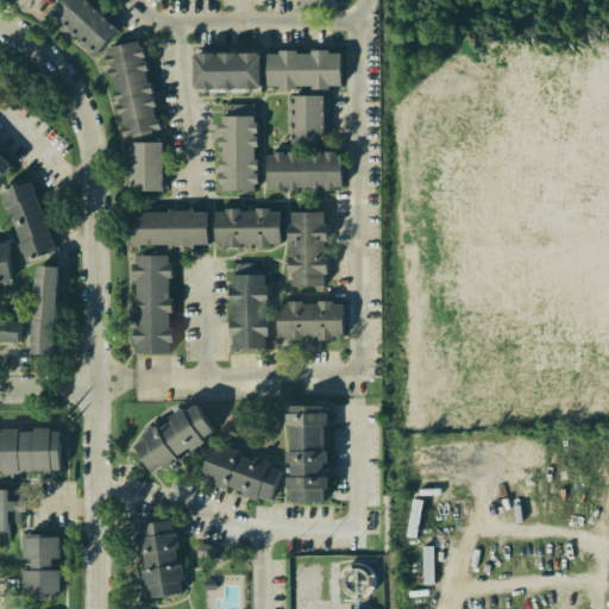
[(63,0),(52,12),(98,54),(119,30),(87,0),(63,0)]
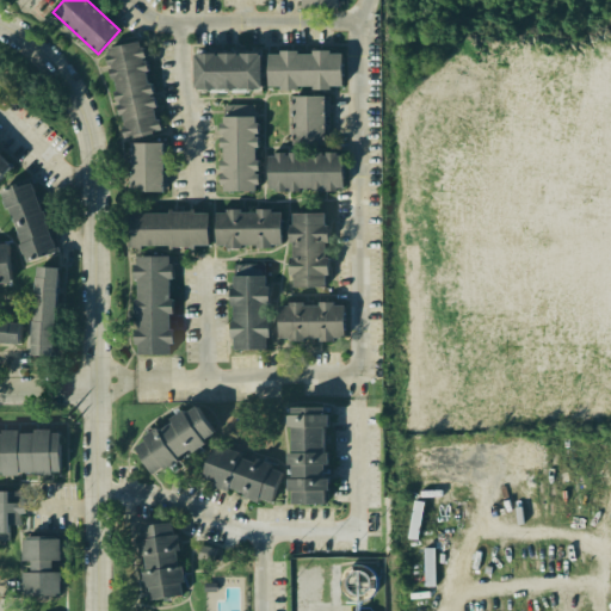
[(109,49),(110,55),(106,55),(112,79),(116,79),(118,90),(115,91),(119,115),(123,115),(125,127),(123,128),(125,136),(134,135),(135,139),(160,133),(160,130),(162,129),(160,119),(158,119),(155,107),(158,106),(155,96),(152,82),(149,84),(147,72),(149,71),(144,48),(142,48),(140,42),(109,49)]
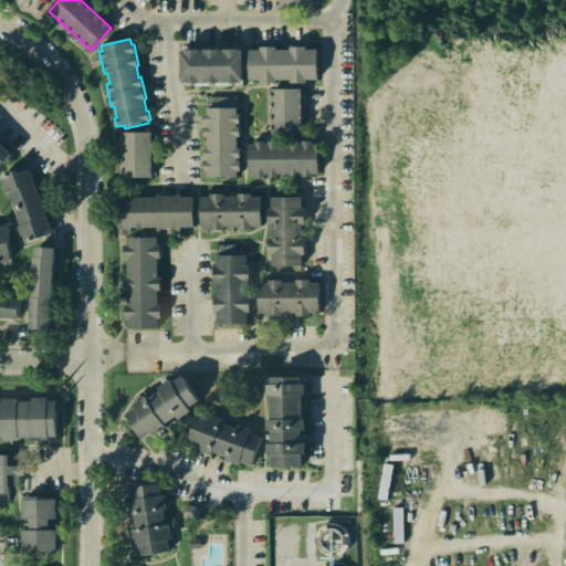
[(318,50),(318,79),(307,79),(307,83),(291,83),(291,80),(276,80),(278,83),(261,83),(261,80),(250,80),(249,50),(260,50),(260,46),(276,46),(276,50),(290,50),(290,46),(306,46),(307,50),(318,50)]
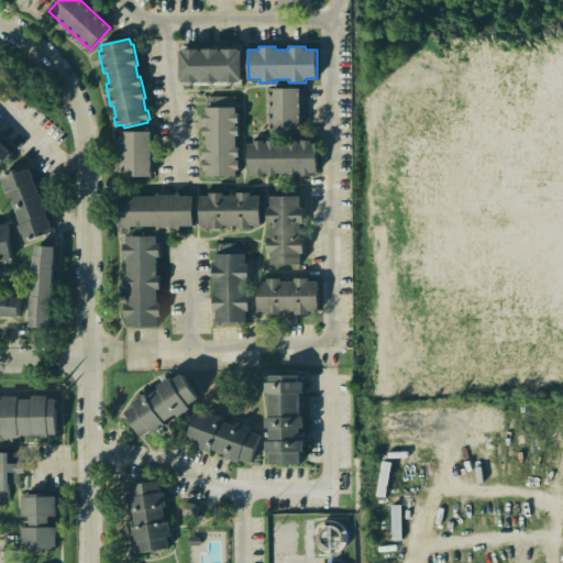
[(181,50),(183,81),(243,81),(242,48),(181,50)]
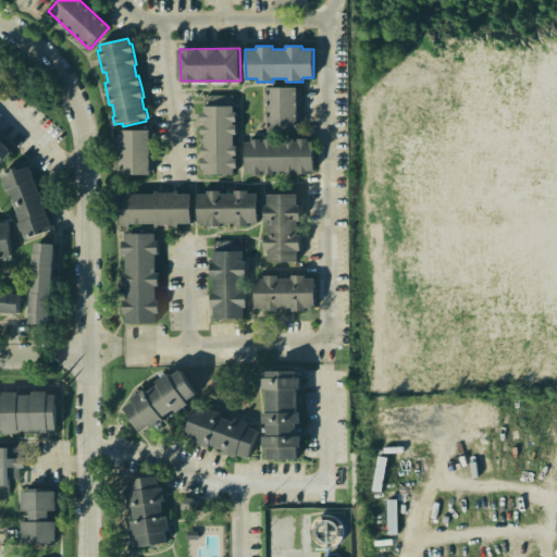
[(268,88),(269,133),(301,132),(300,87),(268,88)]
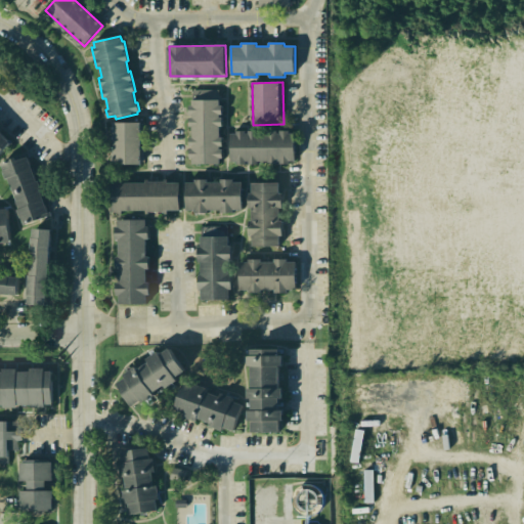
[(187,92),(189,165),(218,165),(217,91),(187,92)]
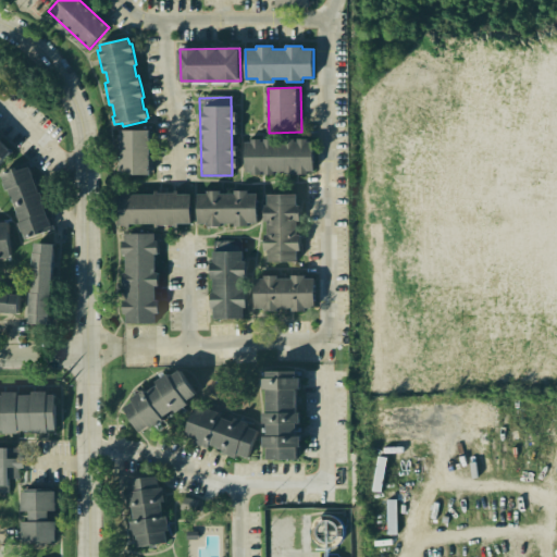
[(121,130),(121,174),(150,174),(150,130),(121,130)]
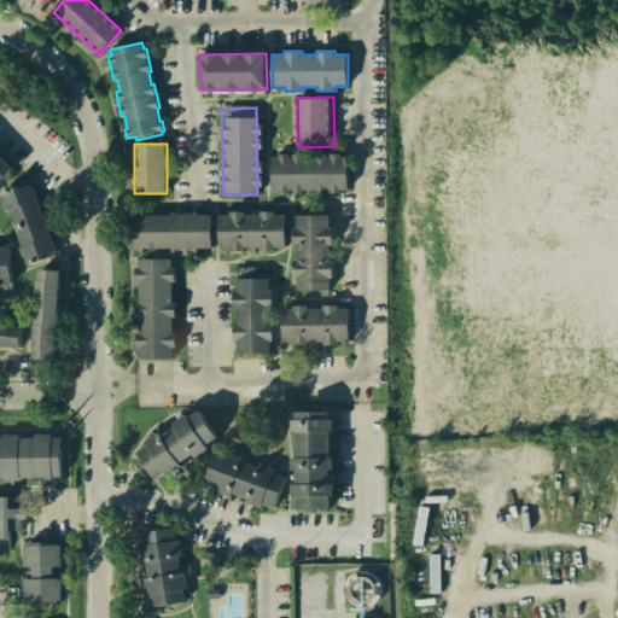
[(273,157),(273,190),(279,190),(279,193),(304,193),(304,190),(316,190),(316,193),(340,193),(340,190),(348,190),(348,157),(342,157),(342,153),(331,155),(331,157),(327,157),(327,153),(293,155),(293,157),(290,157),(290,155),(279,155),(279,157),(273,157)]
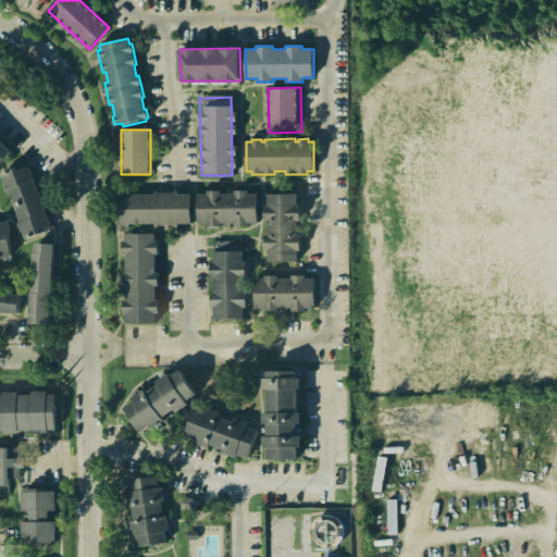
[(0,164),(12,151),(0,139),(0,164)]
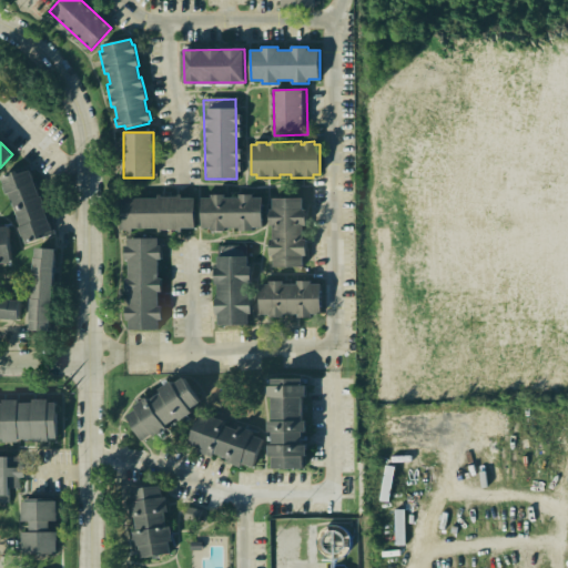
[(21,166),(0,175),(0,188),(21,240),(47,230),(21,166)]
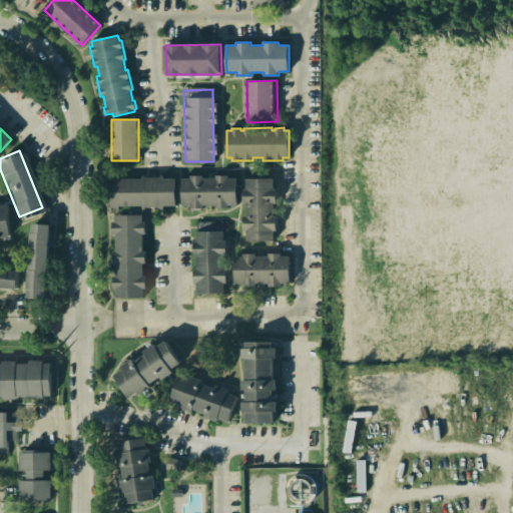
[(108,176),(108,207),(176,206),(176,178),(163,178),(163,175),(142,175),(142,179),(119,179),(119,176),(108,176)]
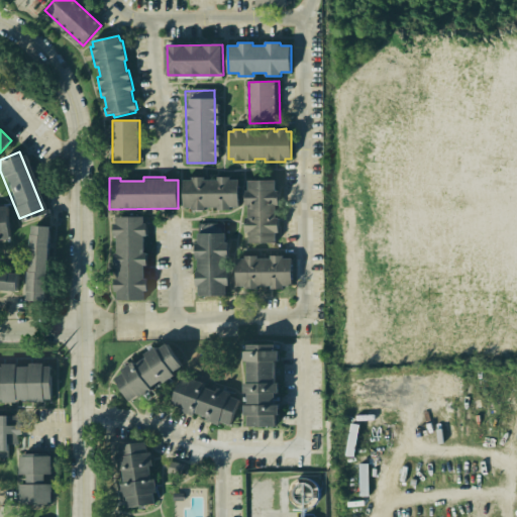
[(183,180),(184,207),(193,206),(193,210),(205,210),(205,207),(218,207),(218,210),(230,210),(230,207),(240,206),(239,179),(230,179),(230,177),(218,177),(218,180),(205,180),(205,177),(193,177),(193,180),(183,180)]
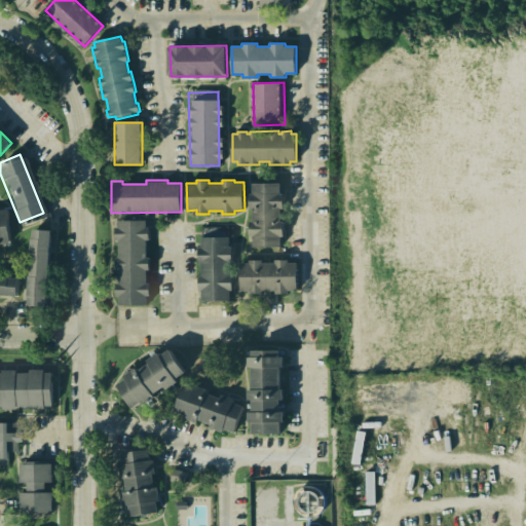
[(248,183),(249,247),(280,246),(278,182),(248,183)]
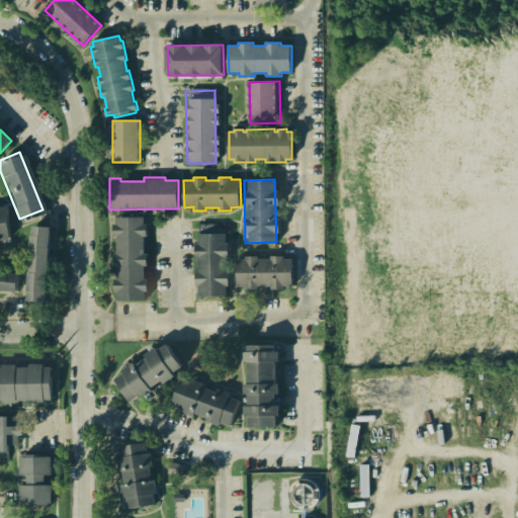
[(8,207),(0,206),(0,240),(9,240),(8,207)]
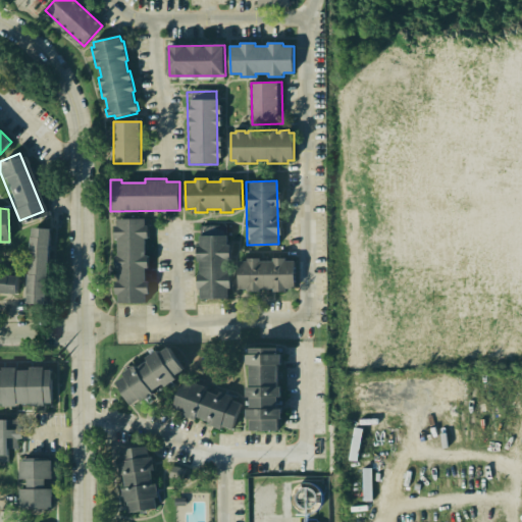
[(118,225),(115,225),(115,239),(118,239),(118,256),(115,256),(115,267),(118,267),(118,281),(115,281),(115,294),(118,294),(118,303),(146,303),(146,294),(149,294),(149,281),(146,281),(146,267),(149,267),(149,255),(146,255),(146,238),(148,238),(148,225),(145,225),(145,218),(118,218),(118,225)]
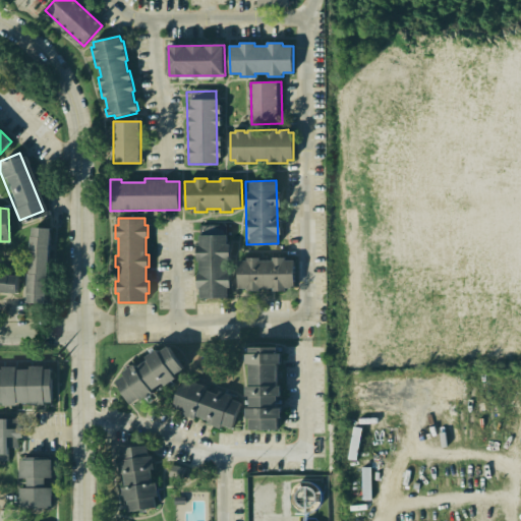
[(50,228),(32,228),(29,303),(48,304),(50,228)]
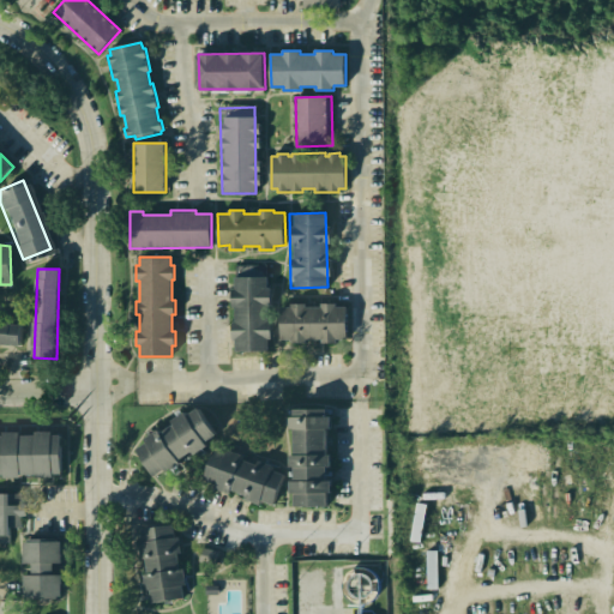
[(235,277),(235,288),(232,288),(232,306),(235,306),(236,321),(233,321),(233,338),(236,338),(236,353),(268,351),(268,342),(271,342),(271,320),(268,320),(268,302),(271,302),(271,289),(268,289),(268,276),(235,277)]
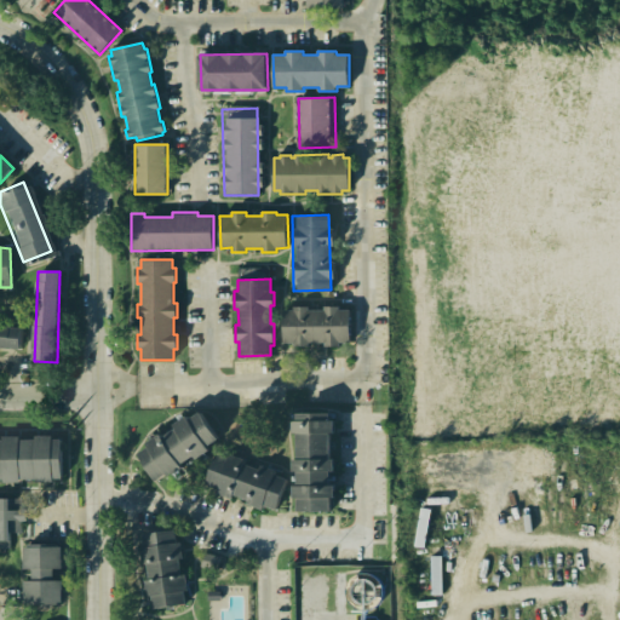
[(285,310),(283,343),(294,343),(294,346),(310,346),(310,343),(326,343),(326,346),(339,346),(339,343),(350,343),(350,309),(339,309),(339,306),(325,306),(325,310),(309,310),(309,306),(294,306),(294,310),(285,310)]
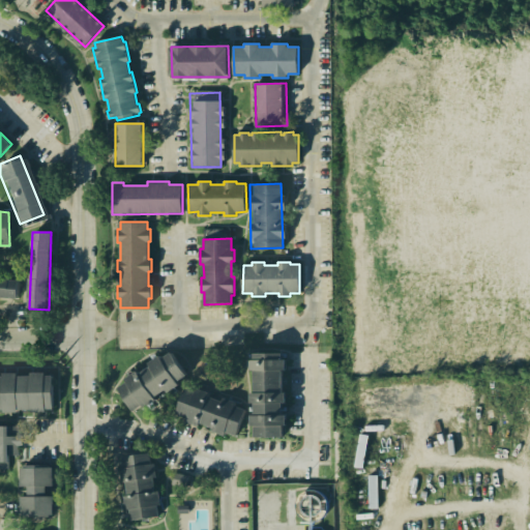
[(20,278),(0,277),(0,297),(19,298),(20,278)]
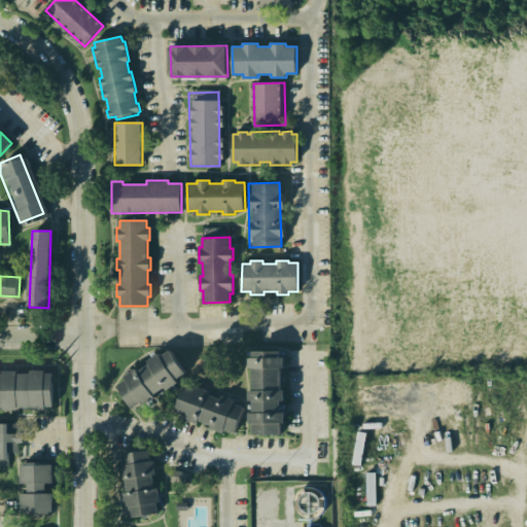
[(162,356),(171,350),(186,373),(177,380),(179,382),(168,390),(166,387),(154,395),(155,397),(144,406),(142,402),(134,409),(117,386),(127,379),(125,377),(135,370),(137,374),(149,364),(147,361),(160,352),(162,356)]
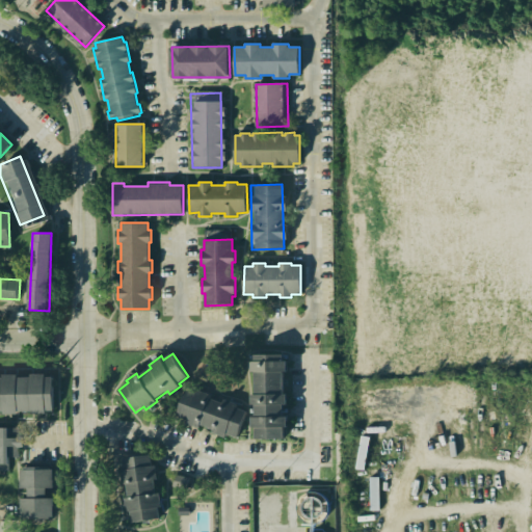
[(255,354),(255,361),(250,361),(250,372),(256,371),(256,394),(251,394),(251,404),(256,404),(256,417),(251,417),(251,427),(256,427),(256,439),(284,439),(284,427),(288,427),(288,417),(284,417),(284,404),(288,404),(288,394),(284,394),(284,371),(287,371),(287,361),(284,361),(284,354),(255,354)]
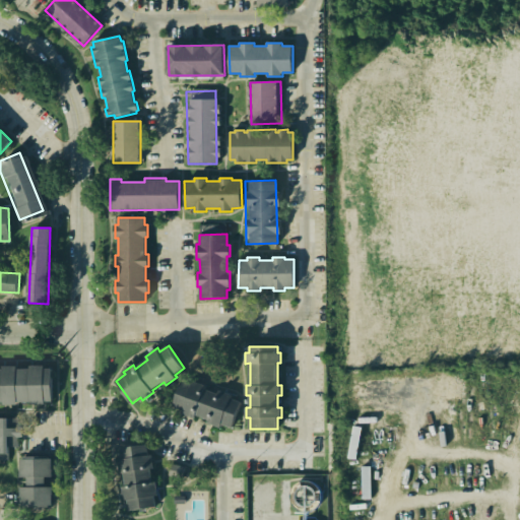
[(0,366),(0,398),(46,400),(44,365),(0,366)]
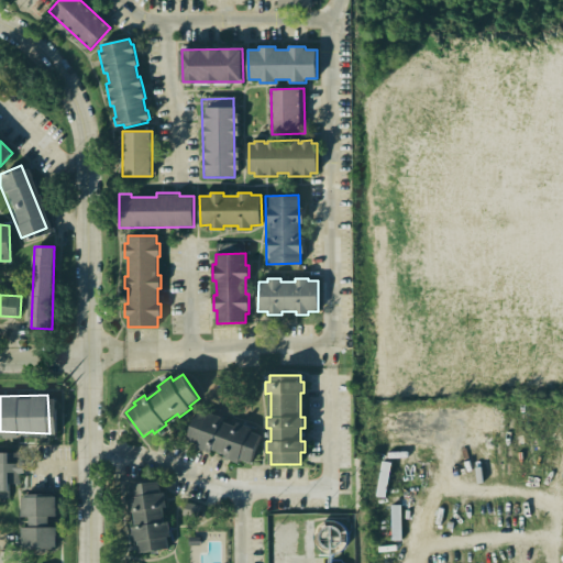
[(197,411),(187,439),(198,443),(197,448),(211,453),(212,449),(225,454),(224,456),(239,463),(240,459),(251,463),(262,434),(250,430),(251,427),(238,421),(236,426),(222,421),(223,417),(210,412),(209,416),(197,411)]
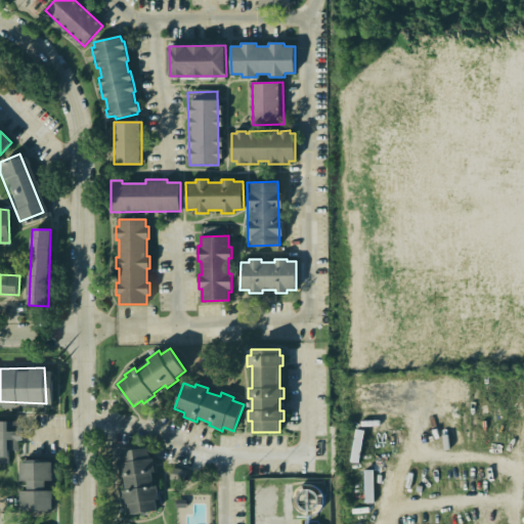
[(0,421),(0,464),(9,464),(9,449),(18,449),(18,440),(23,440),(23,430),(19,430),(19,422),(0,421)]
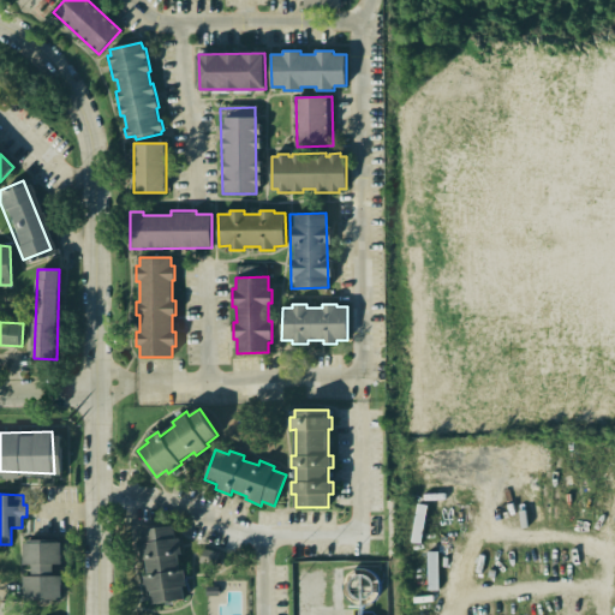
[(142,531),(143,542),(139,543),(142,559),(145,559),(148,574),(143,574),(147,591),(150,591),(153,603),(184,598),(183,586),(186,586),(184,569),(180,571),(178,554),(183,554),(179,537),(175,538),(174,525),(142,531)]
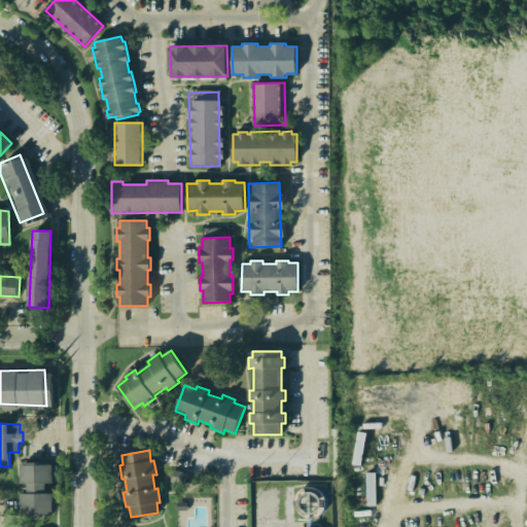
[(21,465),(21,484),(28,483),(28,493),(21,493),(21,513),(53,513),(53,493),(45,493),(45,483),(53,483),(53,465),(21,465)]
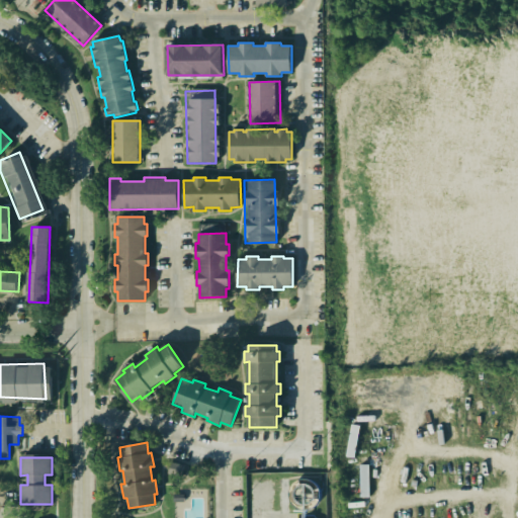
[(301,478),(296,478),(291,479),(287,482),(284,486),(282,491),(282,497),(285,502),(288,506),(293,508),(298,509),(304,508),(309,505),(312,501),(314,497),(314,492),(313,487),(310,483),(307,480),(301,478)]
